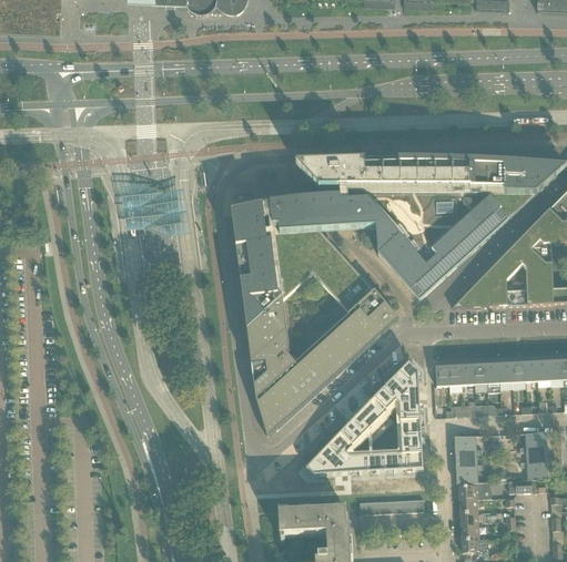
[(0,30),(59,32),(60,0),(0,0),(0,30)]
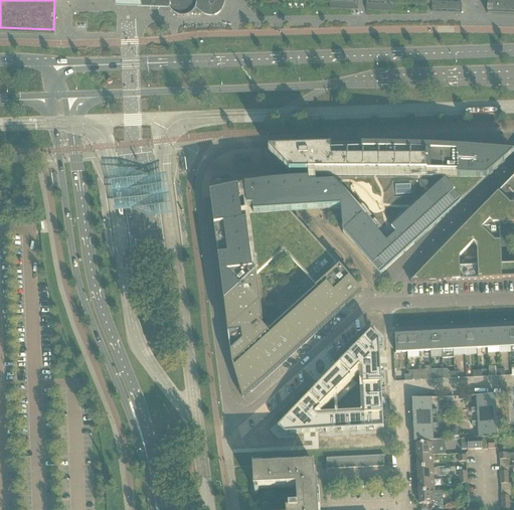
[(167,0),(167,2),(167,3),(168,4),(168,5),(170,8),(172,9),(176,11),(176,12),(177,12),(179,12),(180,12),(181,12),(183,12),(184,12),(185,12),(186,12),(188,11),(189,10),(190,10),(191,9),(200,9),(202,10),(203,10),(204,11),(205,11),(206,12),(208,12),(210,12),(212,11),(213,11),(214,11),(215,10),(216,10),(218,9),(219,8),(220,6),(221,5),(221,4),(222,2),(223,1),(223,0),(167,0)]
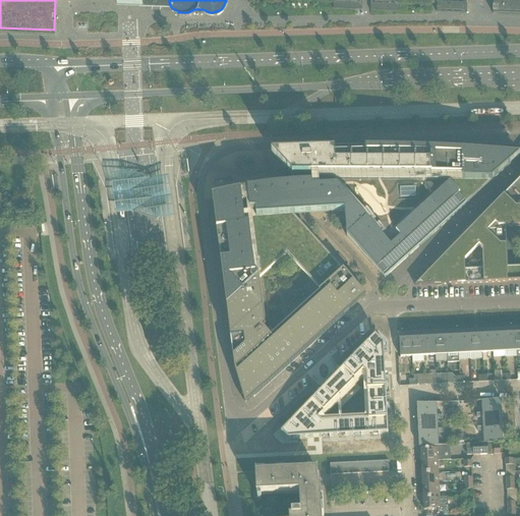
[(436,7),(436,8),(465,9),(465,8),(466,1),(466,0),(436,0),(436,7)]
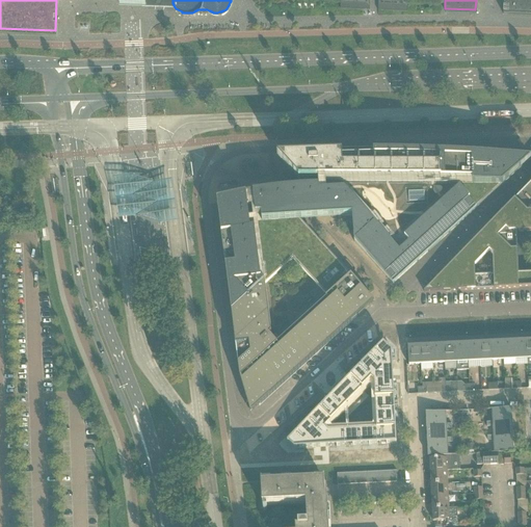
[(502,0),(502,9),(530,9),(530,0),(502,0)]
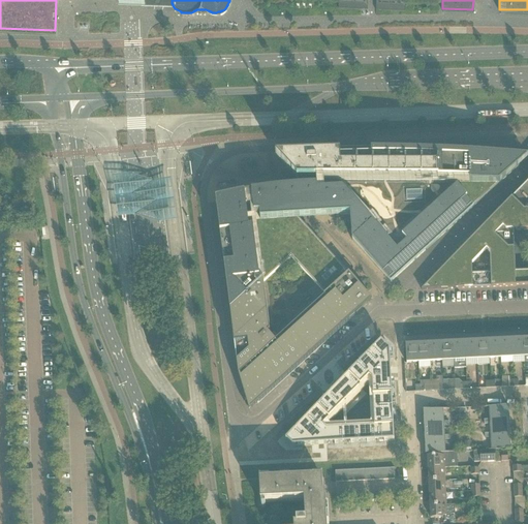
[(223,195),(215,197),(229,307),(230,306),(262,277),(290,251),(315,278),(306,286),(315,297),(324,288),(325,289),(347,270),(305,223),(306,223),(306,222),(306,221),(306,220),(306,219),(305,219),(305,218),(304,218),(304,217),(303,217),(302,217),(301,217),(301,218),(297,214),(312,213),(313,213),(329,212),(349,210),(351,236),(390,278),(526,153),(464,151),(423,150),(368,149),(327,151),(275,152),(303,183),(285,185),(276,186),(266,187),(254,188),(244,190),(237,192),(229,193),(223,195)]
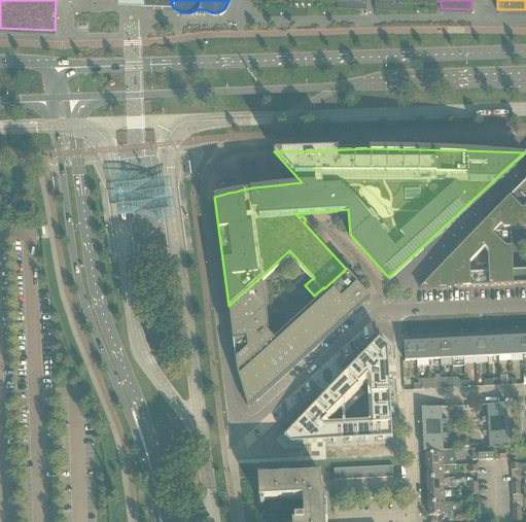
[(160,214),(174,211),(169,169),(153,172),(128,164),(108,163),(114,208),(133,207),(160,214)]
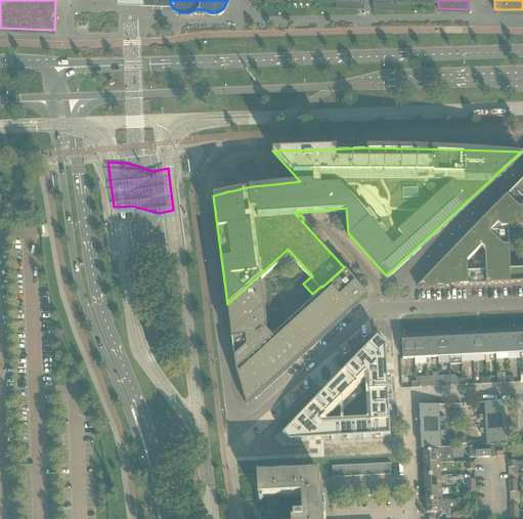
[(522,174),(417,283),(475,280),(510,279),(522,278),(522,174)]
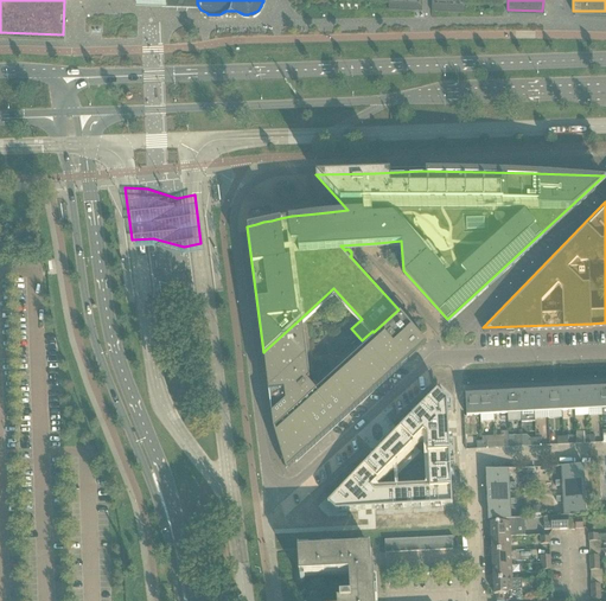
[(285,466),(304,449),(426,338),(399,309),(374,332),(370,336),(371,336),(314,387),(313,385),(308,381),(301,318),(263,352),(273,426),(285,466)]
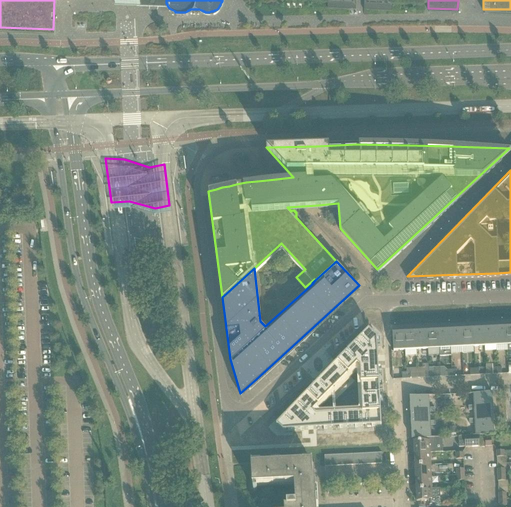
[(506,323),(494,324),(495,341),(507,340),(506,323)]
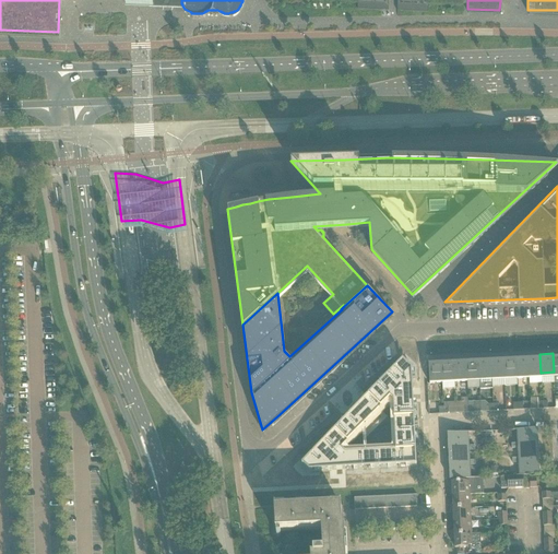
[(539,354),(527,355),(529,373),(541,373),(539,354)]
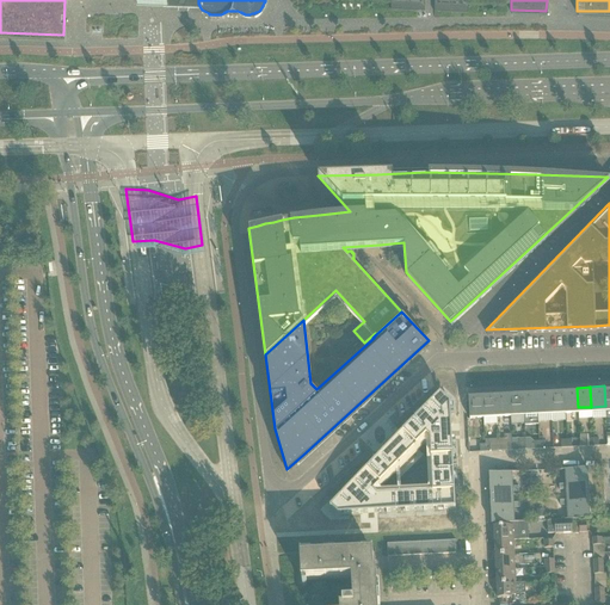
[(562,388),(549,389),(550,408),(564,408),(562,388)]
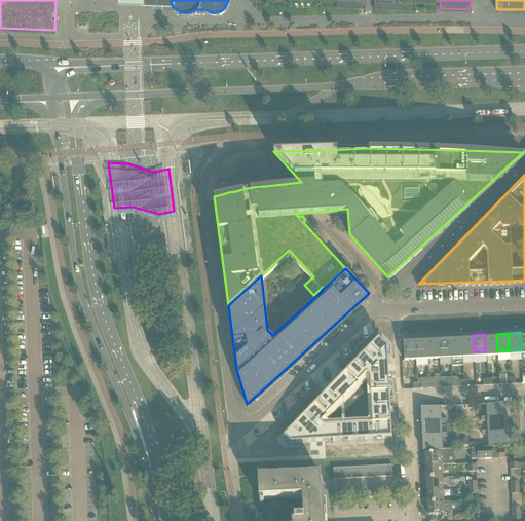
[(496,334),(484,334),(485,351),(497,350),(496,334)]
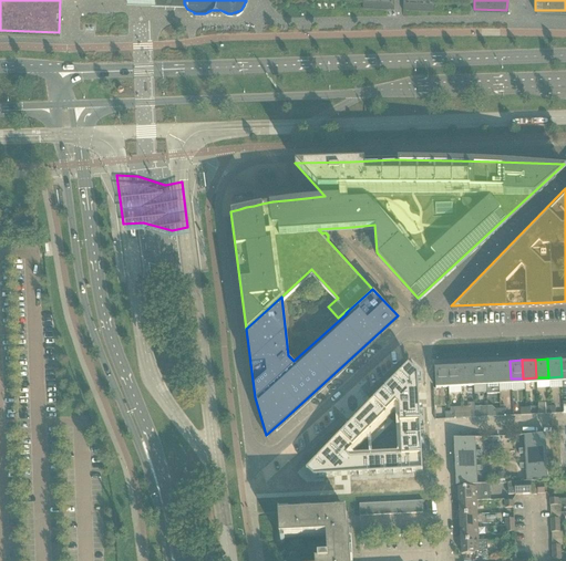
[(497,361),(484,362),(485,388),(485,390),(498,388),(497,380),(497,361)]
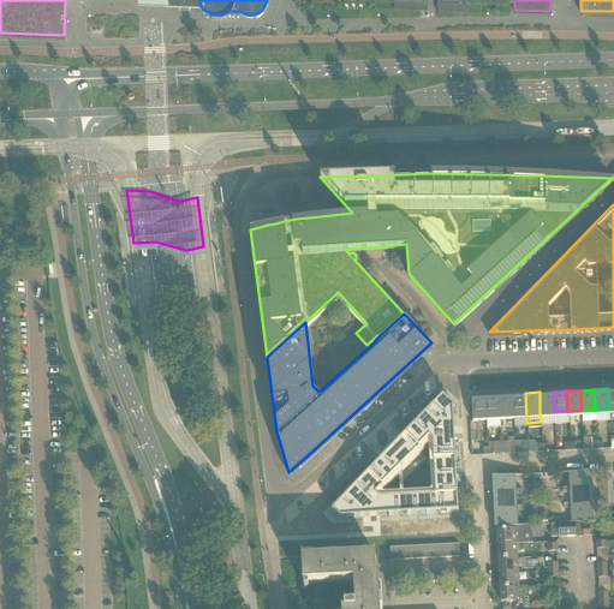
[(553,392),(540,392),(540,412),(554,411),(553,392)]
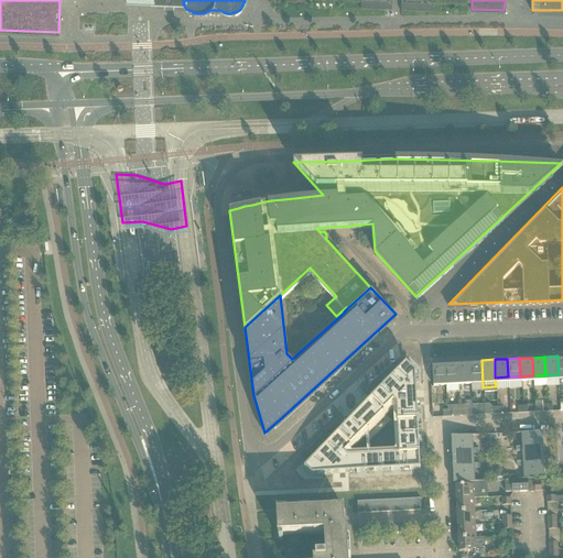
[(482,360),(469,361),(471,379),(471,386),(483,386),(482,360)]
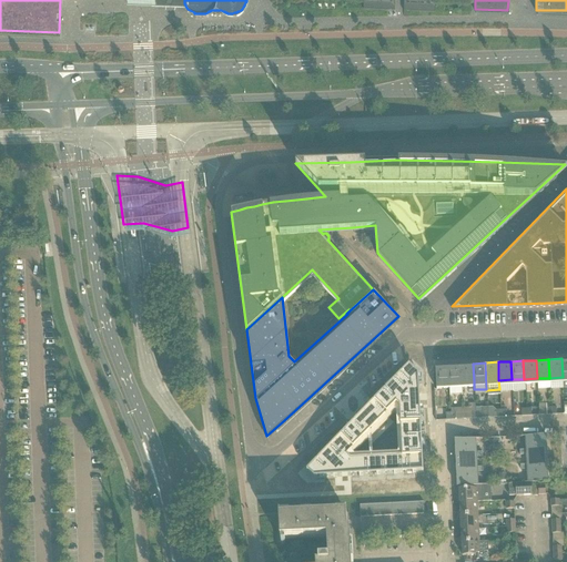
[(408,364),(306,466),(313,472),(422,467),(417,373),(408,364)]
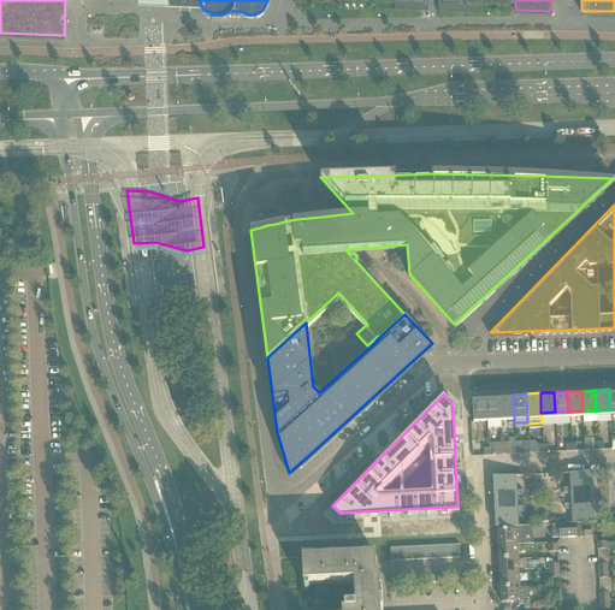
[(498,395),(485,396),(486,415),(486,424),(500,422),(500,415),(498,395)]
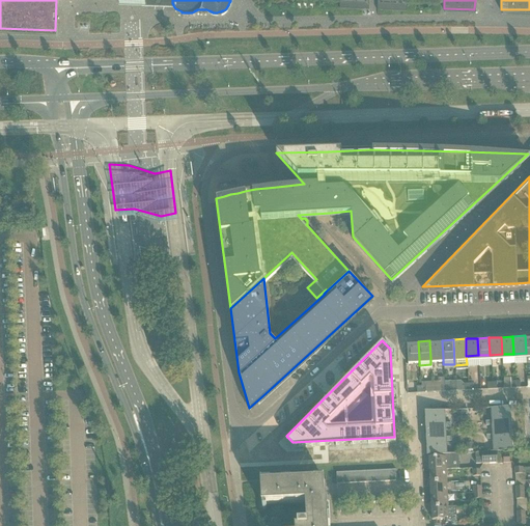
[(442,340),(429,340),(430,358),(443,357),(442,340)]
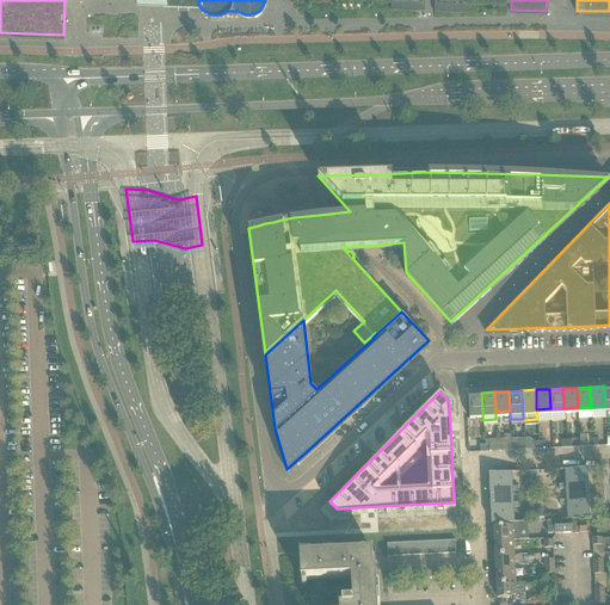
[(481,393),(467,393),(468,414),(469,414),(469,413),(482,412),(481,393)]
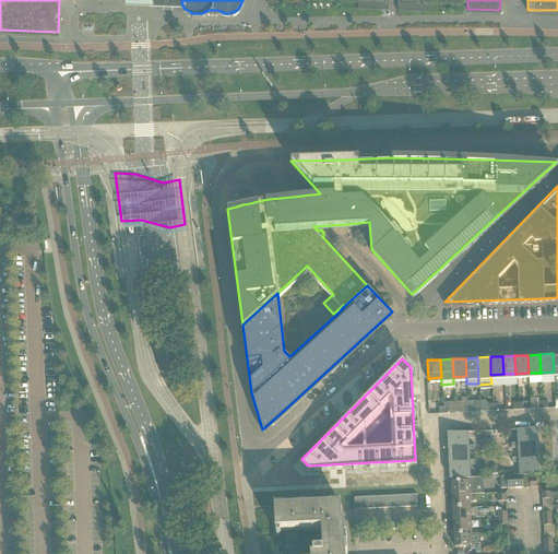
[(518,458),(518,471),(538,470),(536,424),(515,425),(517,438),(510,438),(511,444),(517,444),(518,452),(511,454),(511,458),(518,458)]
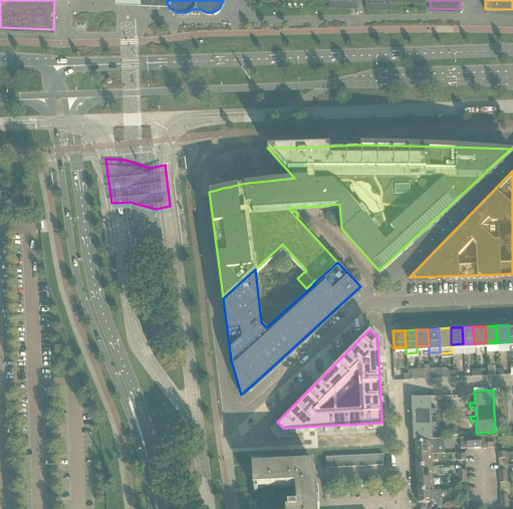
[(430,393),(411,394),(413,436),(432,435),(431,423),(437,423),(437,418),(431,419),(430,410),(436,409),(436,405),(430,405),(430,393)]
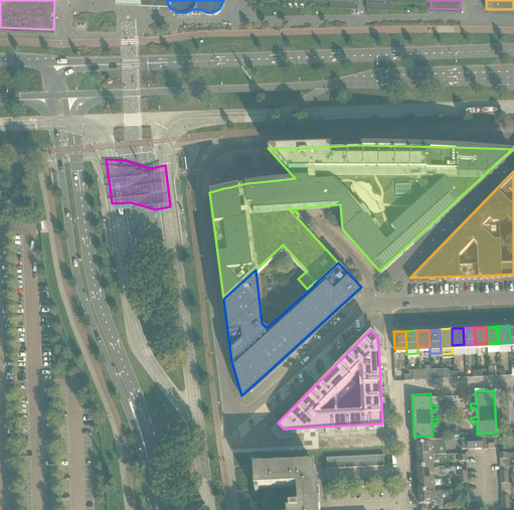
[(461,446),(481,445),(481,434),(460,435),(461,446)]
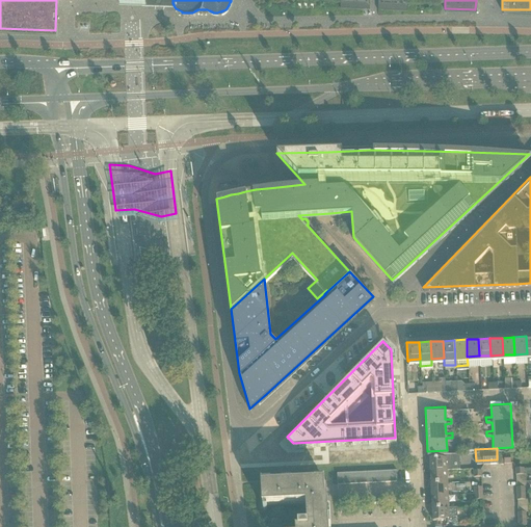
[(430,454),(429,454),(430,467),(447,466),(451,466),(450,451),(430,452),(430,454)]
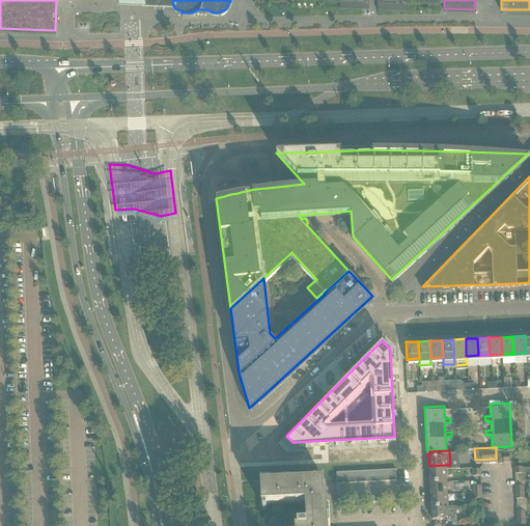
[(429,466),(429,478),(446,477),(446,465),(429,466)]
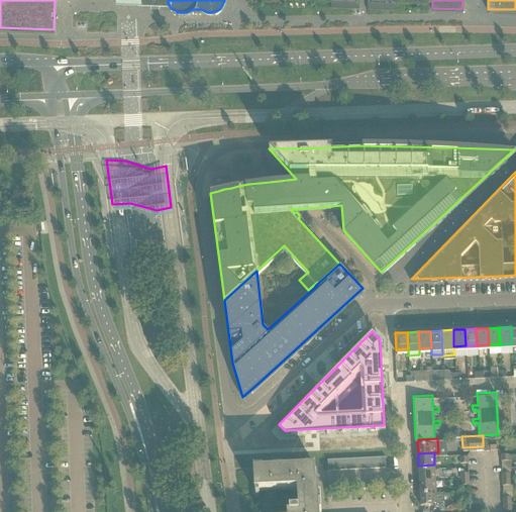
[(253,465),(252,465),(253,488),(296,486),(297,505),(289,506),(289,510),(286,510),(286,511),(320,511),(318,510),(317,482),(315,482),(314,464),(253,467),(253,465)]
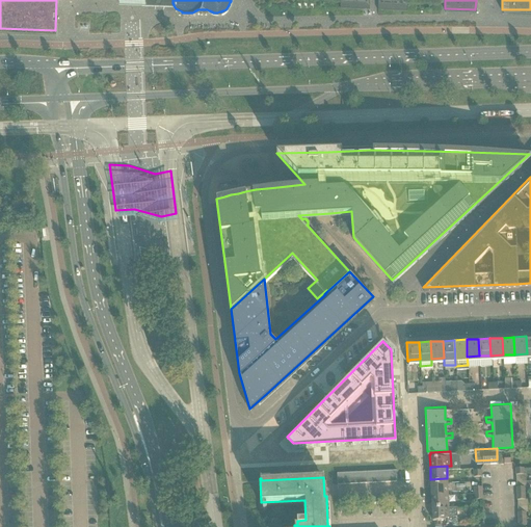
[(430,479),(431,492),(448,491),(447,478),(430,479)]
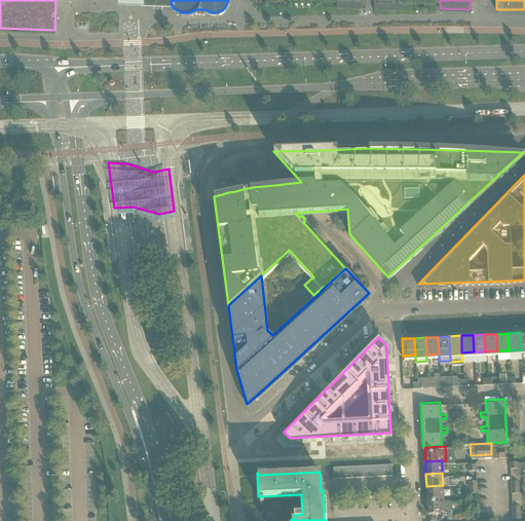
[(518,484),(511,484),(511,490),(511,496),(523,495),(523,491),(521,489),(518,490),(518,484)]
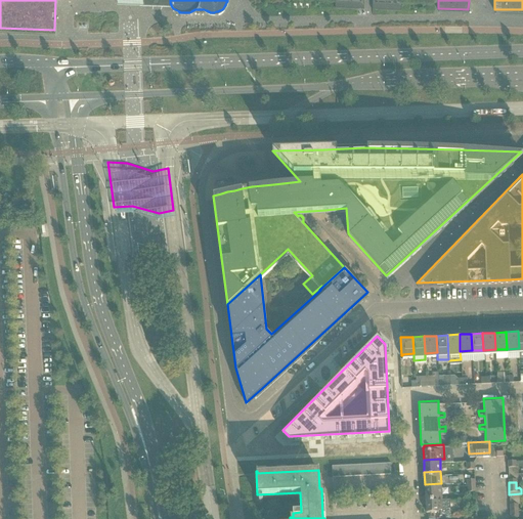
[(425,484),(425,496),(441,495),(441,483),(425,484)]
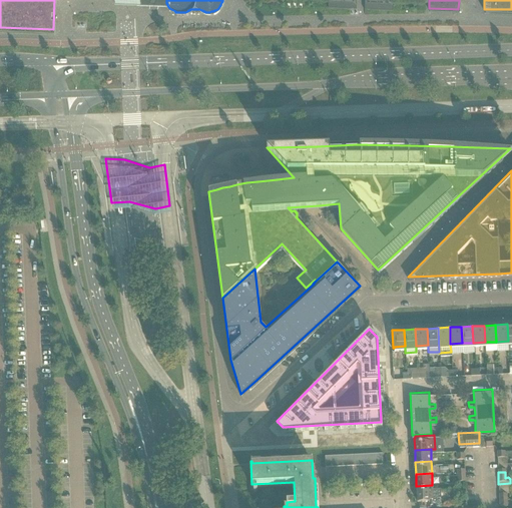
[(432,485),(416,486),(417,498),(419,498),(419,505),(433,504),(441,504),(440,494),(440,485),(432,485)]
